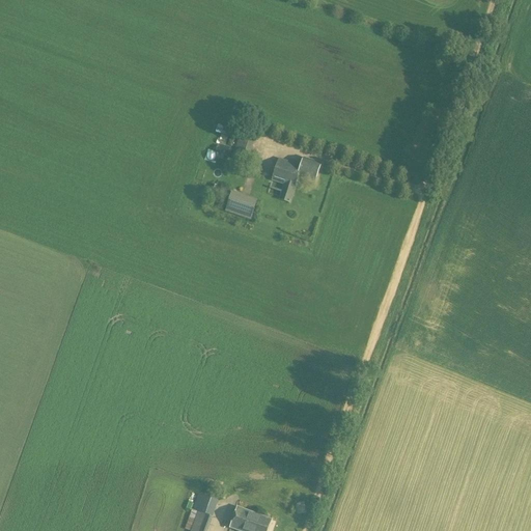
[(230,160),(244,165),(255,134),(241,128),(230,160)]
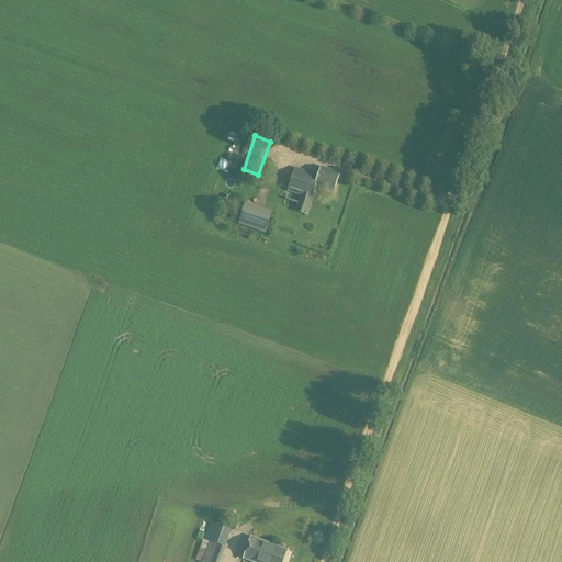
[(322,168),(318,176),(295,168),(288,192),(300,197),(294,212),(307,216),(316,187),(334,192),(340,173),(322,168)]
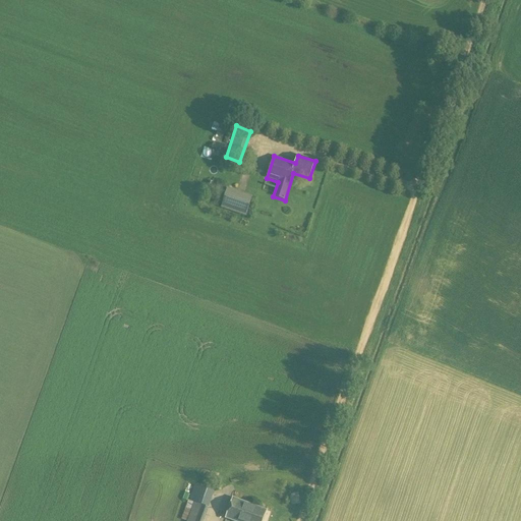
[(252,196),(227,187),(220,207),(245,216),(252,196)]
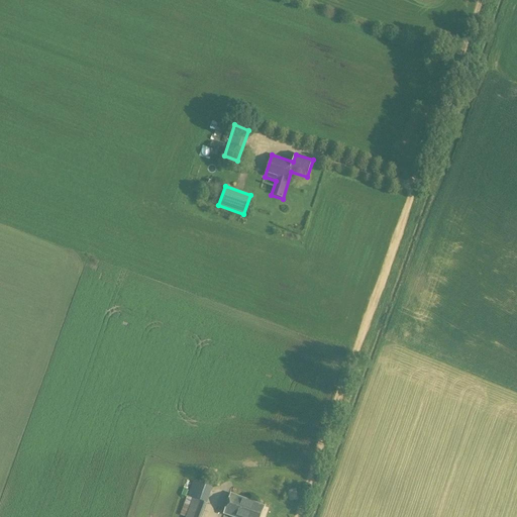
[(203,516),(212,485),(191,480),(182,515),(186,516),(185,516),(203,516)]
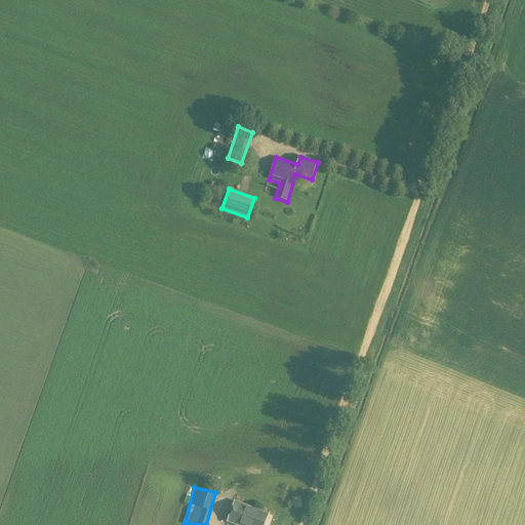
[(227,522),(234,524),(264,524),(269,514),(235,501),(227,522)]
